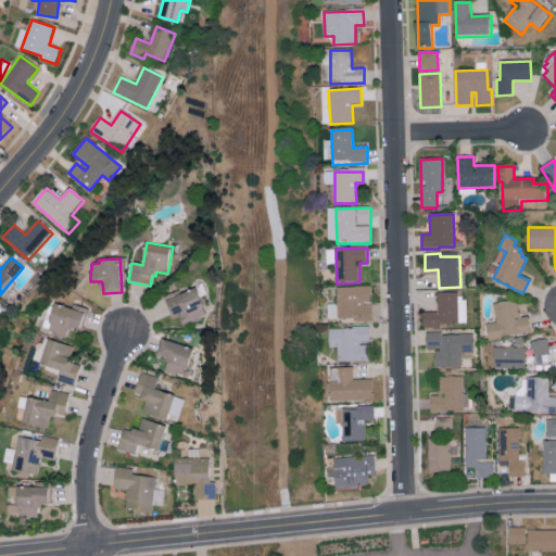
[(337,287),(371,287),(371,303),(364,303),(364,306),(371,306),(373,321),(353,323),(353,319),(338,319),(337,287)]
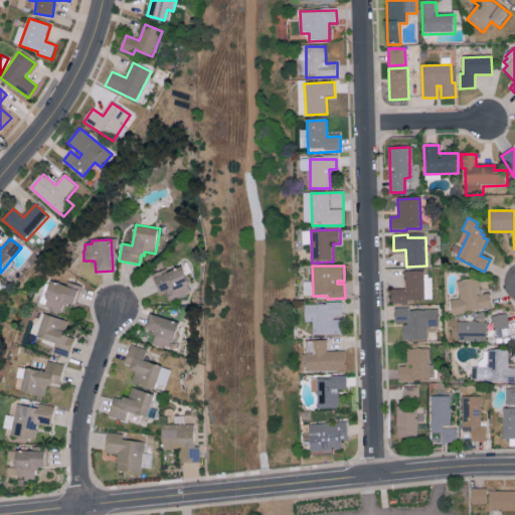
[(151,276),(167,269),(169,273),(182,267),(189,284),(188,285),(191,292),(186,295),(186,296),(171,303),(166,292),(160,295),(151,276)]
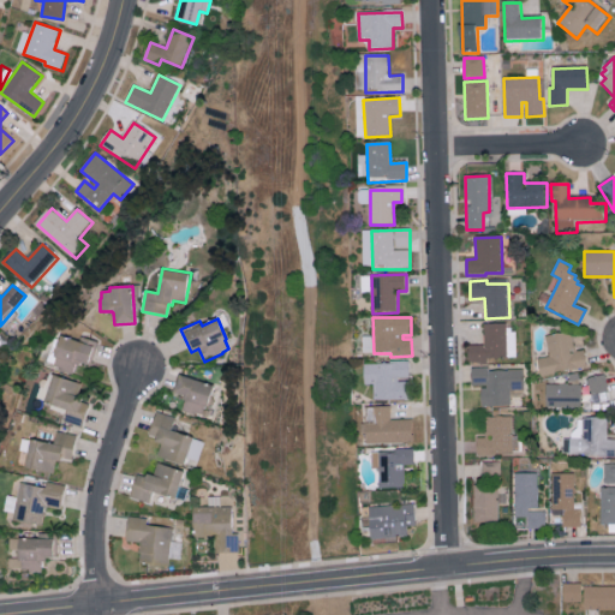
[(470,346),(484,345),(483,326),(507,324),(508,358),(488,359),(488,365),(470,365),(470,346)]
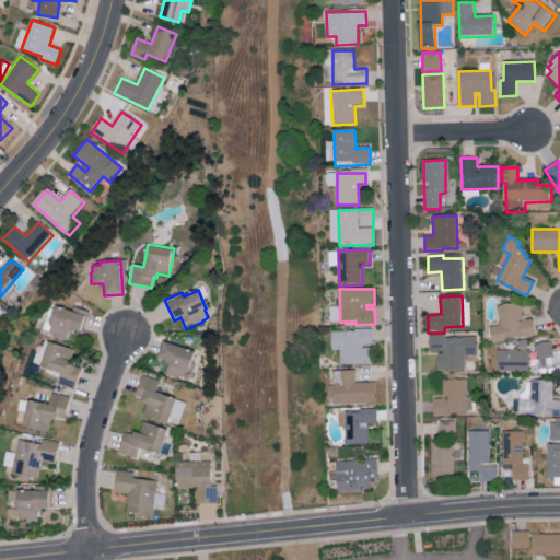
[(497,306),(521,302),(524,319),(532,318),(535,335),(493,342),(490,328),(501,326),(497,306)]
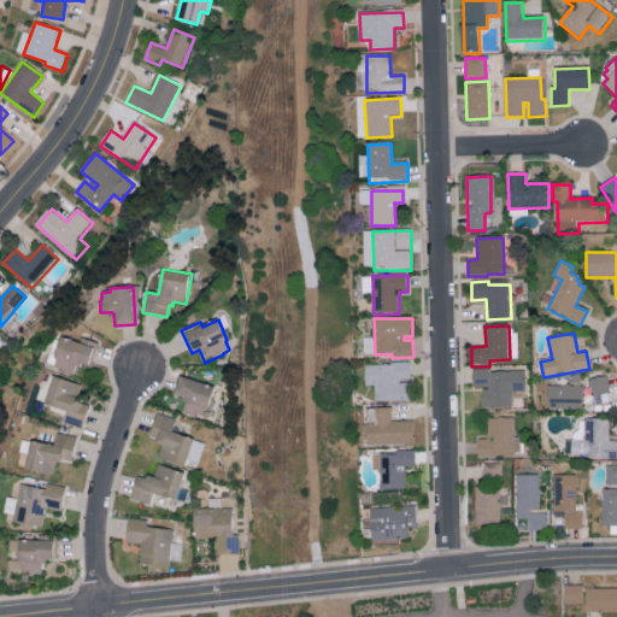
[(99,344),(92,366),(81,363),(80,366),(76,365),(72,376),(46,368),(54,340),(60,341),(63,335),(80,341),(81,338),(99,344)]
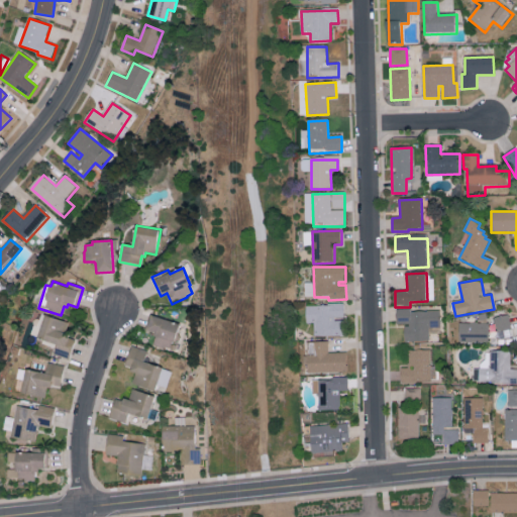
[(306,306),(329,306),(329,304),(343,304),(343,317),(335,318),(335,321),(344,321),(344,336),(315,337),(314,324),(307,324),(306,306)]
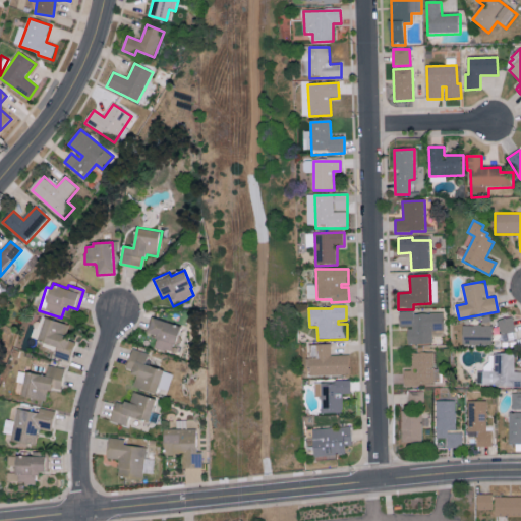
[(399,312),(414,311),(414,314),(444,313),(445,337),(432,337),(432,343),(409,344),(408,330),(413,330),(412,327),(400,327),(399,312)]
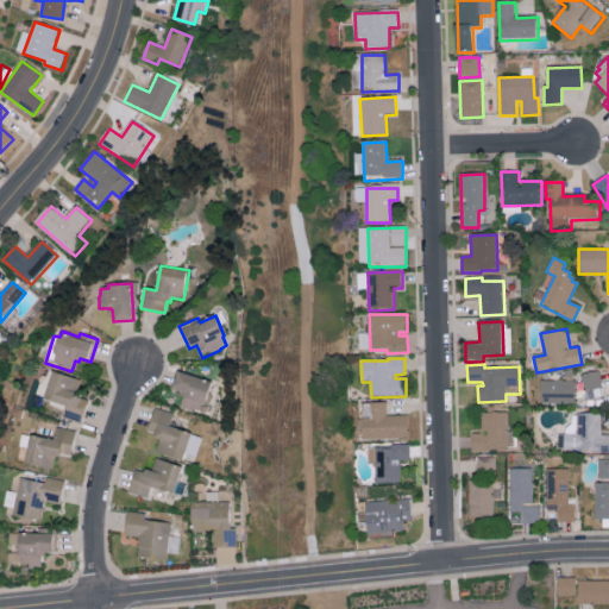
[(62,419),(81,425),(89,401),(81,399),(85,387),(81,385),(82,381),(49,369),(43,387),(48,389),(44,400),(67,407),(62,419)]
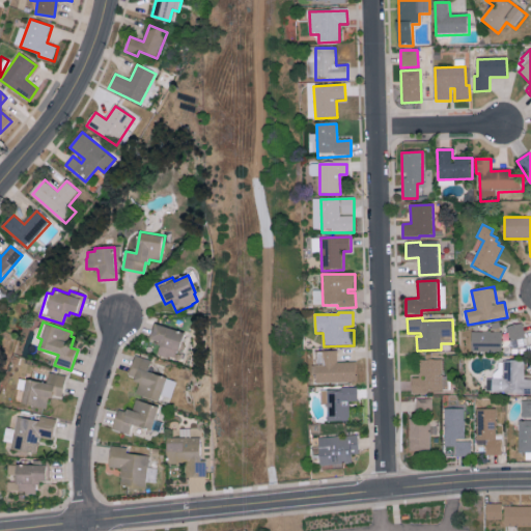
[(156,324),(185,334),(175,361),(158,356),(161,347),(159,346),(160,342),(150,339),(156,324)]
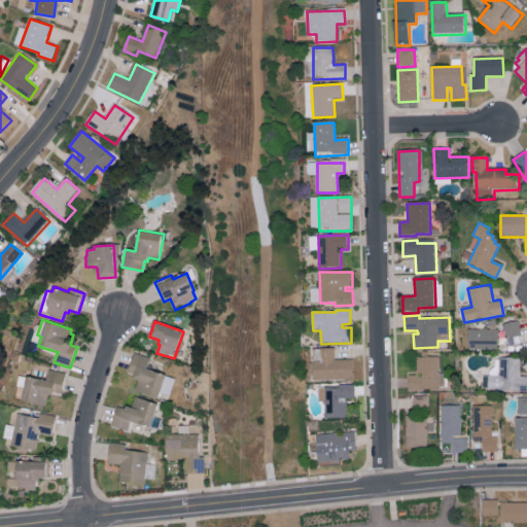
[(504,323),(519,321),(521,337),(506,340),(504,323)]
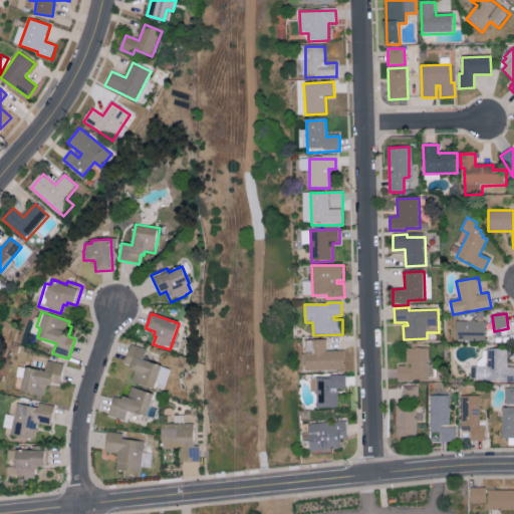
[(457,322),(486,322),(486,341),(456,340),(457,322)]
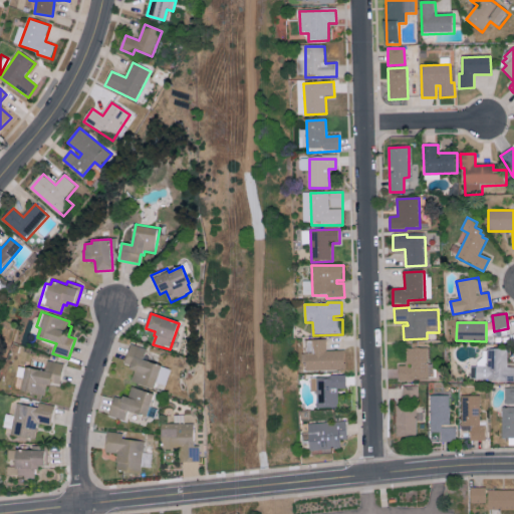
[(313,340),(326,339),(326,351),(344,351),(345,370),(306,371),(305,354),(313,354),(313,340)]
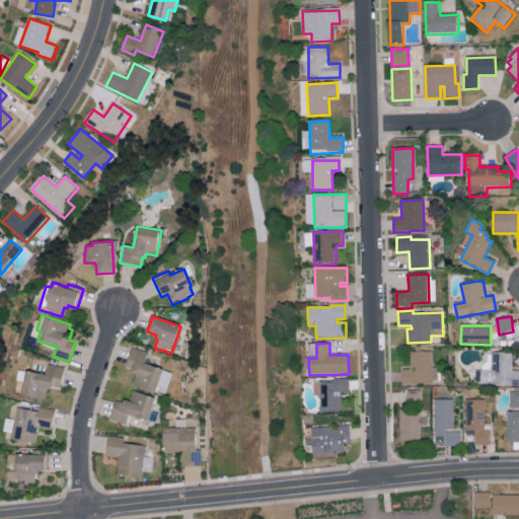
[(133,348),(126,368),(134,371),(133,373),(137,375),(134,386),(156,393),(165,368),(146,362),(149,353),(133,348)]
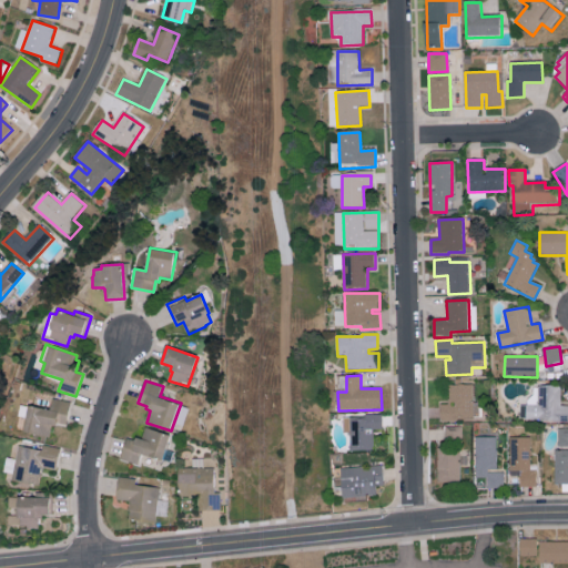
[(448,385),(473,385),(474,418),(459,418),(459,423),(442,423),(440,405),(449,405),(448,385)]
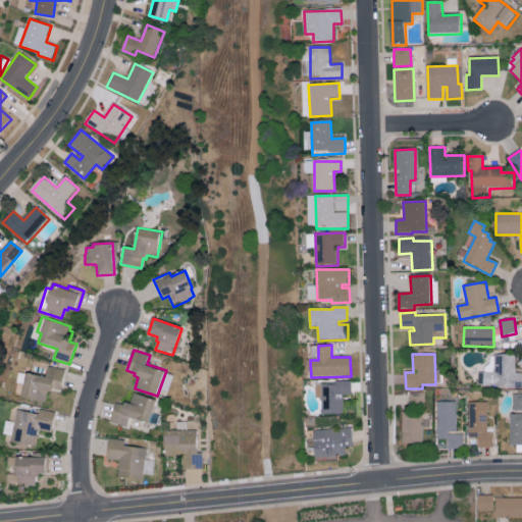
[(494,356),(516,356),(516,373),(521,373),(521,388),(483,388),(483,372),(494,372),(494,356)]
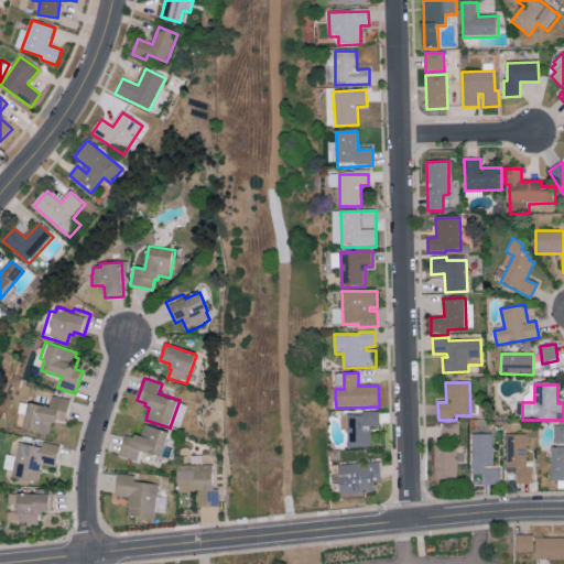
[(50,434),(23,430),(26,415),(18,414),(20,403),(29,405),(30,404),(49,408),(51,396),(72,399),(67,423),(57,421),(57,424),(52,423),(50,434)]
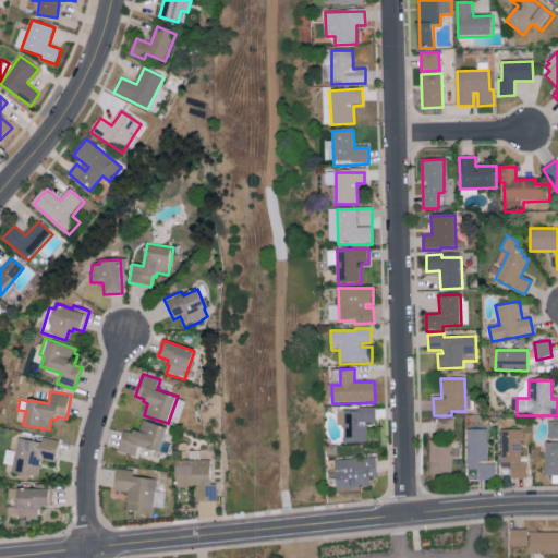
[(344,410),(360,410),(360,409),(376,408),(376,423),(367,423),(368,443),(346,444),(344,410)]
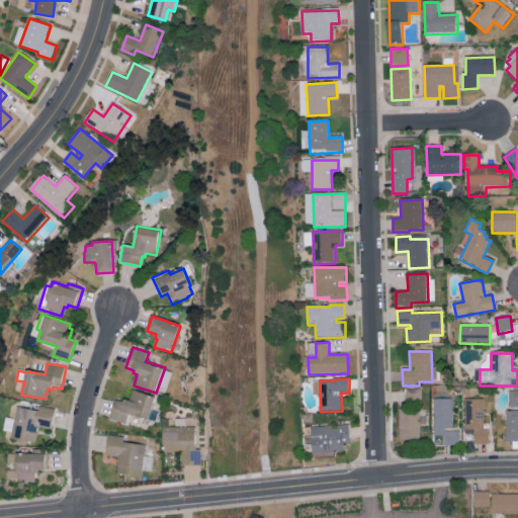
[(407,390),(421,390),(421,408),(407,407),(407,390)]
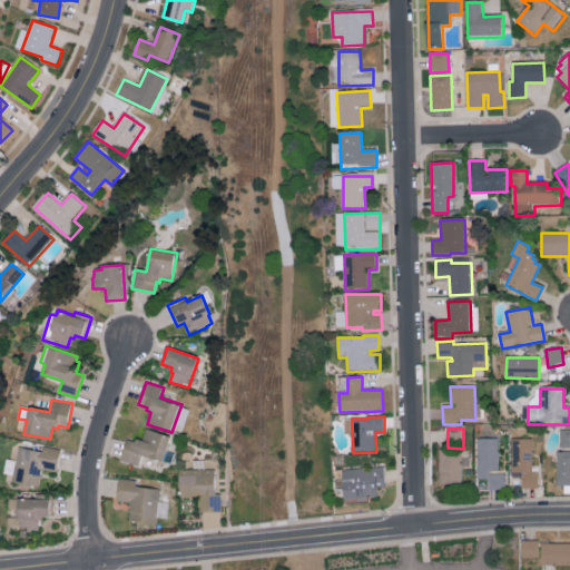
[(128,440),(121,461),(138,468),(143,455),(164,462),(172,438),(147,430),(144,441),(138,440),(137,442),(128,440)]
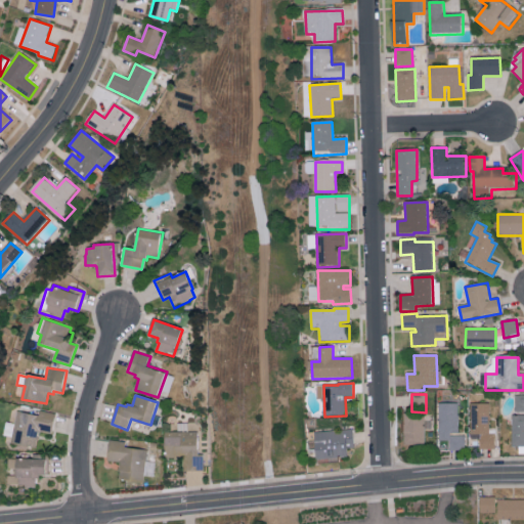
[(515,396),(523,396),(523,413),(515,413),(515,396)]
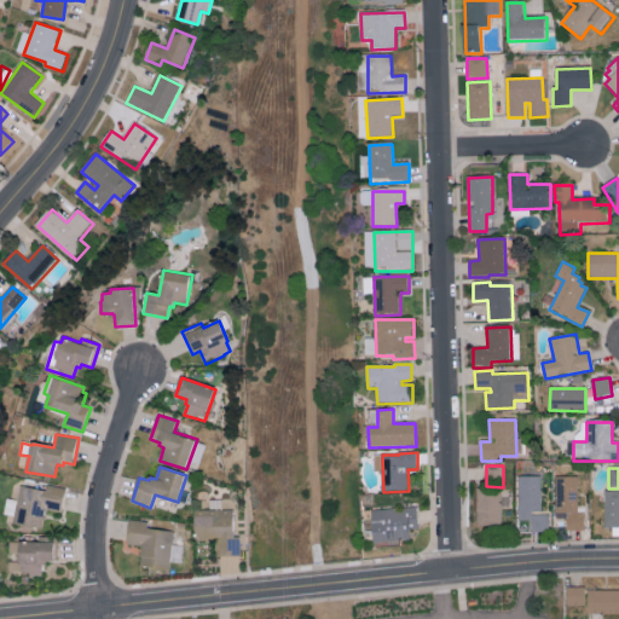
[(519,478),(541,478),(541,515),(549,515),(549,533),(532,534),(532,520),(519,520),(519,478)]
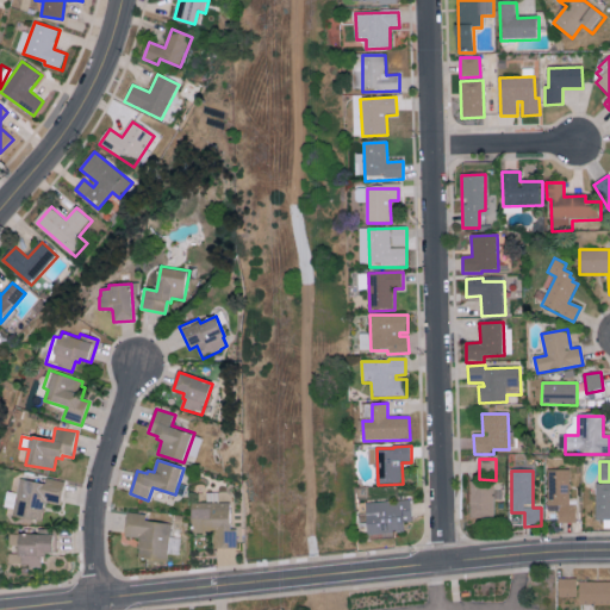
[(547,471),(570,471),(570,506),(576,506),(576,523),(559,523),(559,506),(547,506),(547,471)]
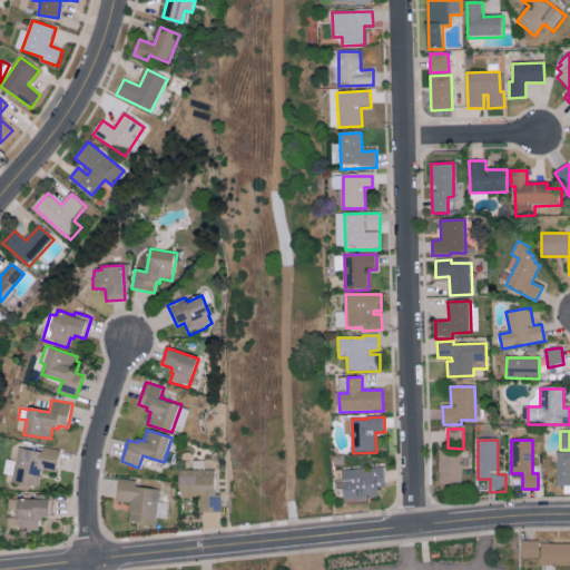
[(18,448),(42,452),(43,448),(61,451),(57,473),(43,470),(41,479),(40,479),(38,488),(12,483),(15,475),(5,473),(7,460),(16,462),(18,448)]
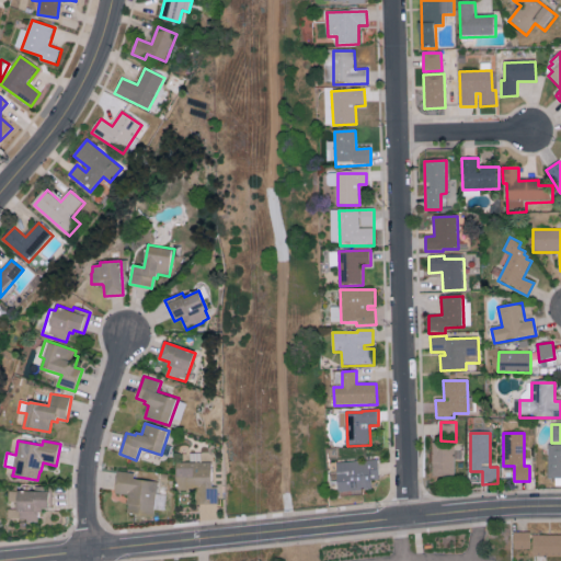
[(433,444),(455,443),(455,478),(434,478),(433,444)]
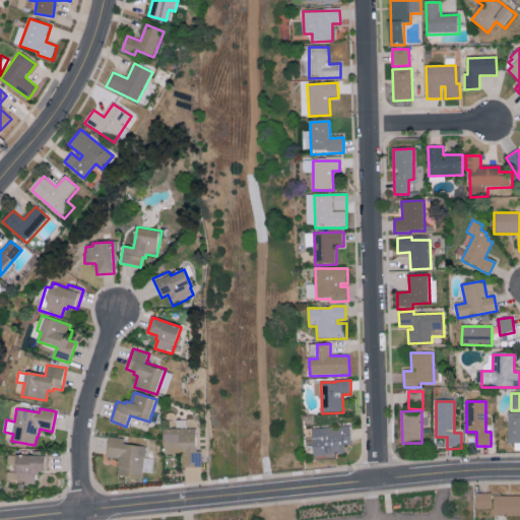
[(508,412),(519,412),(519,444),(508,444),(508,412)]
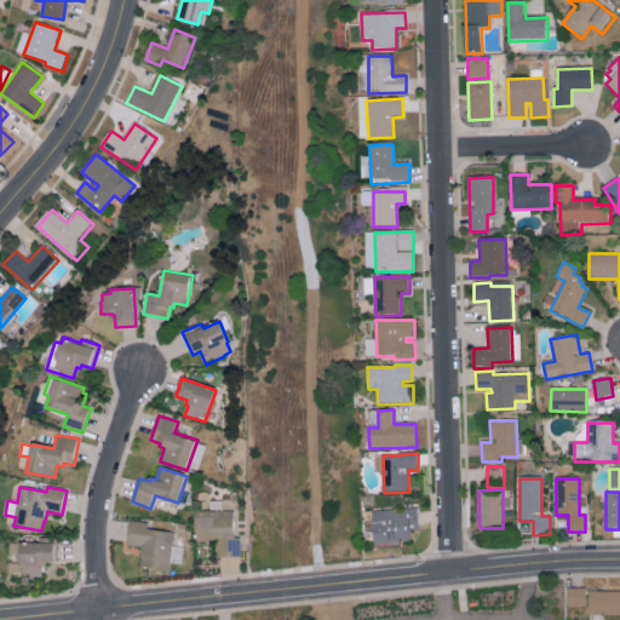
[(372,512),(418,509),(419,530),(411,530),(411,540),(374,544),(372,512)]
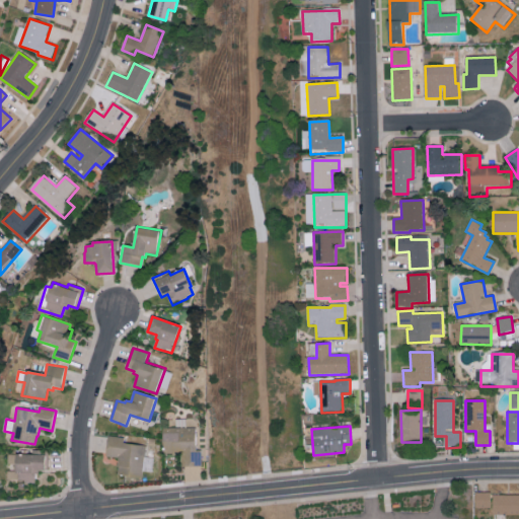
[(163,429),(196,428),(197,450),(202,450),(203,467),(181,467),(181,455),(172,456),(172,454),(164,454),(163,429)]
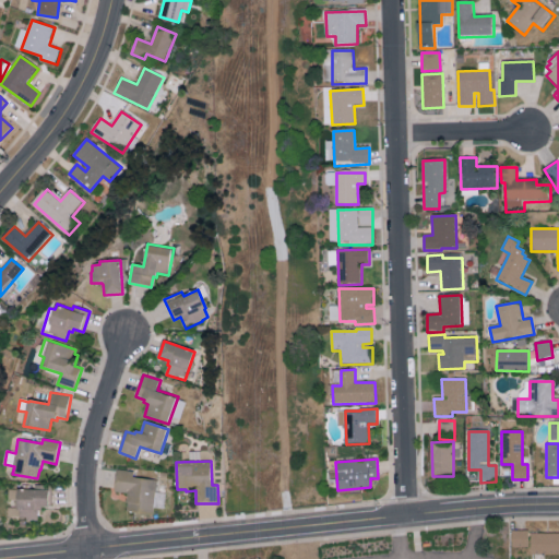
[(118,471),(133,472),(132,478),(156,482),(153,515),(127,512),(128,503),(126,503),(128,494),(116,491),(118,471)]
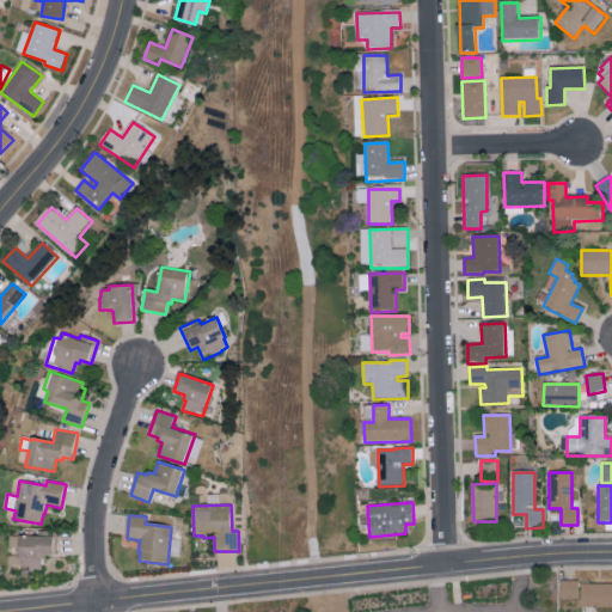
[(8,536),(55,538),(54,554),(46,554),(46,558),(41,558),(41,569),(7,567),(7,555),(17,556),(18,550),(7,549),(8,536)]
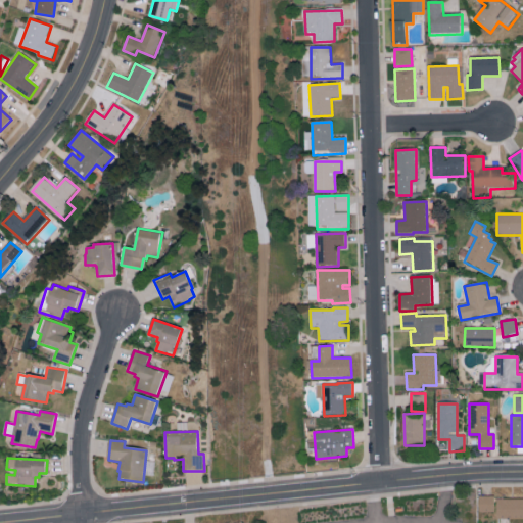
[(493,494),(478,494),(478,511),(493,511),(493,494)]
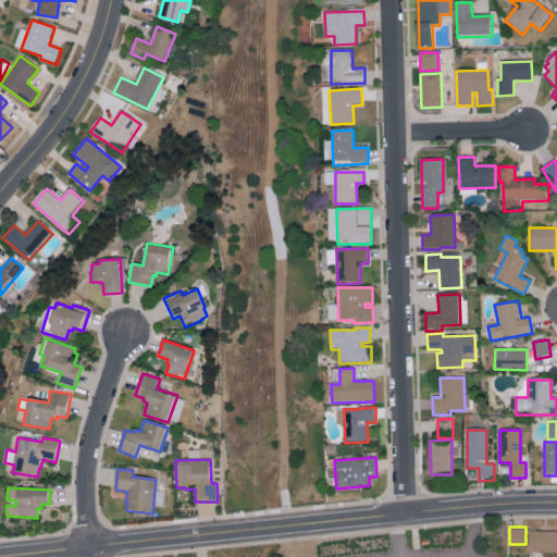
[(528,551),(556,549),(556,530),(528,530),(528,551)]
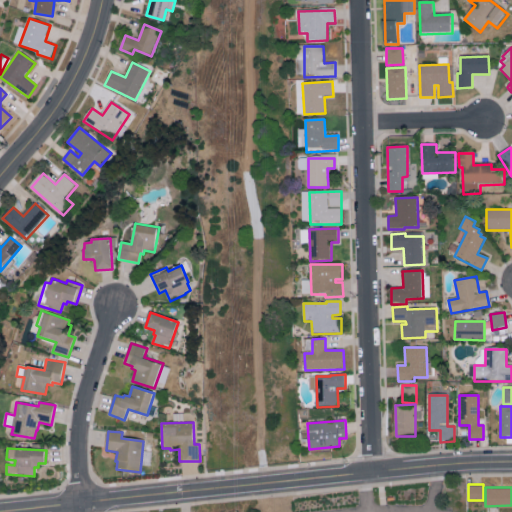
All buildings are outlined.
